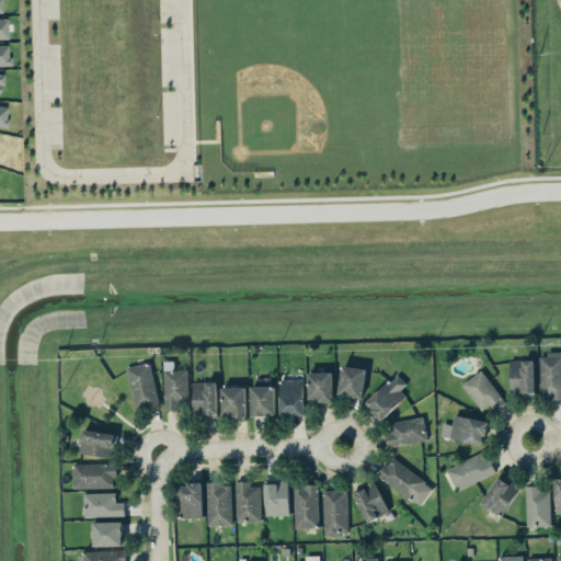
[(0,44),(0,65),(10,66),(9,45),(0,44)]
